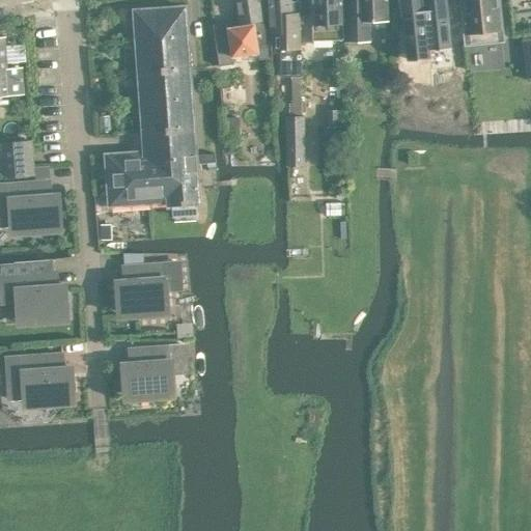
[(232,0),(236,22),(212,27),(220,67),(233,64),(231,57),(257,53),(256,50),(267,48),(257,0),(232,0)]
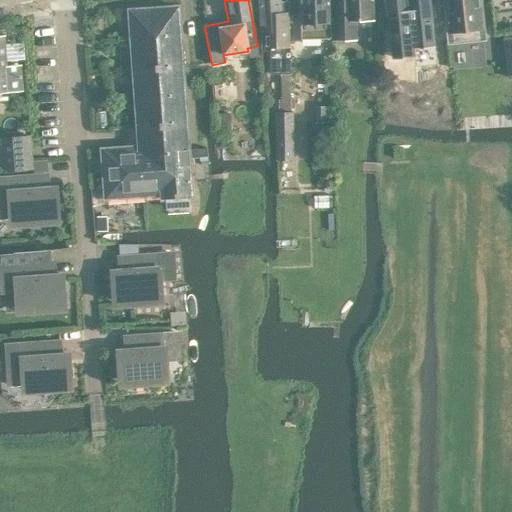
[(280,13),(279,0),(258,0),(259,14),(258,14),(259,31),(268,31),(270,73),(289,73),(288,12),(280,13)]
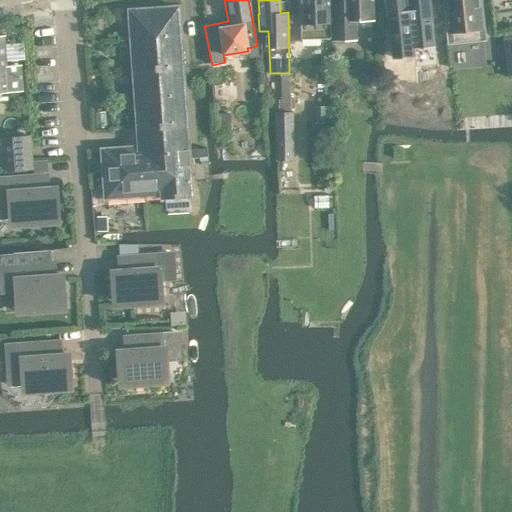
[(299,0),(300,23),(300,38),(329,37),(328,0),(299,0)]
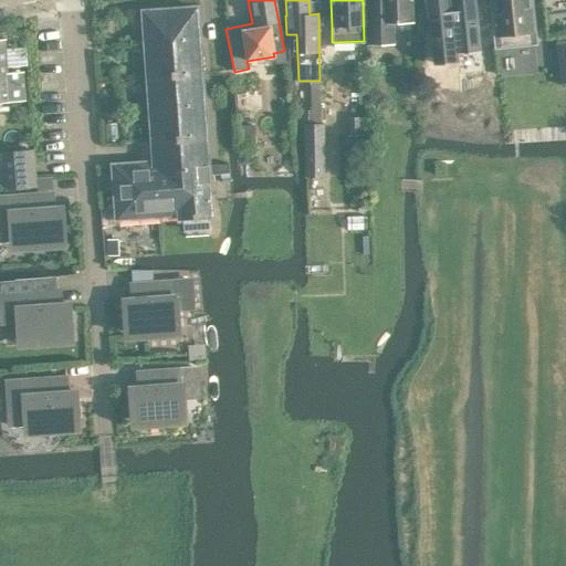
[(395,22),(413,21),(412,0),(367,0),(369,44),(395,43),(395,22)]
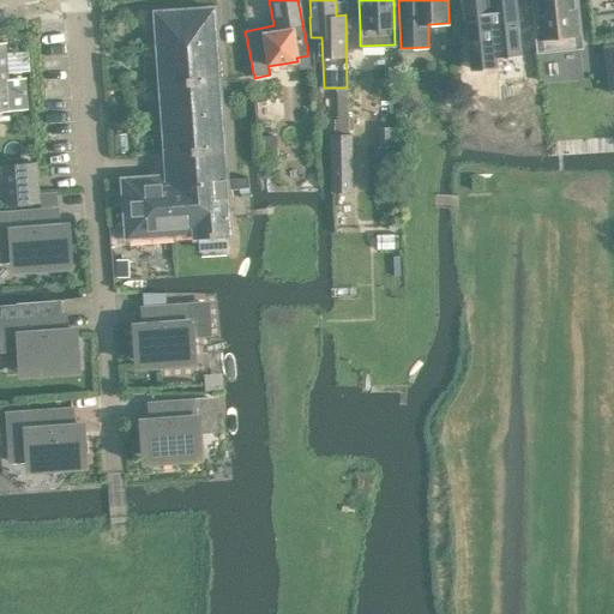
[(468,0),(469,11),(471,17),(473,29),(470,29),(473,59),(498,56),(497,48),(495,48),(492,0),(468,0)]
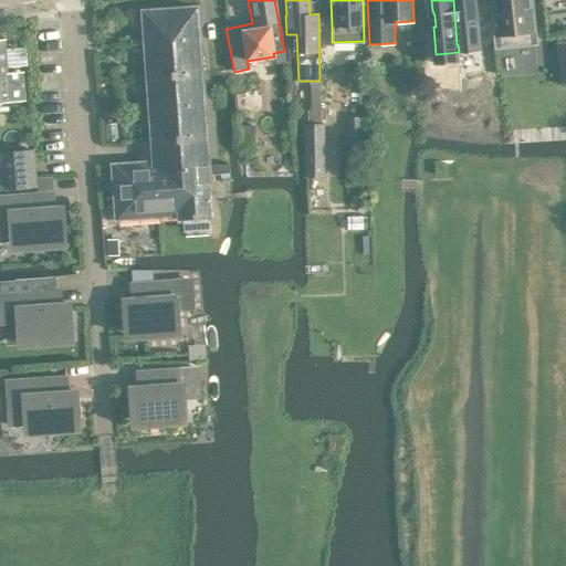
[(453,0),(457,44),(458,44),(479,43),(477,16),(475,16),(474,4),(474,0),(453,0)]
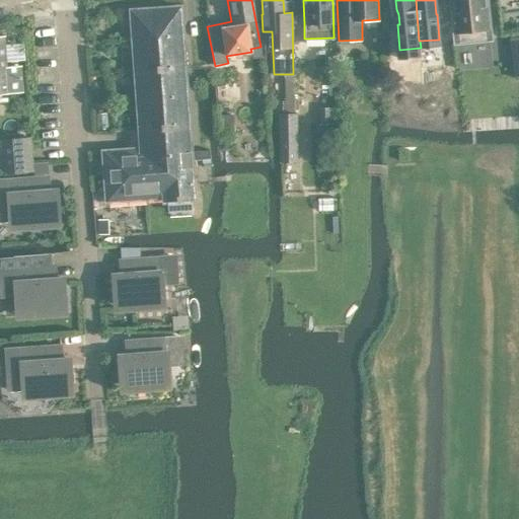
[(485,0),(449,0),(453,41),(489,36),(485,0)]
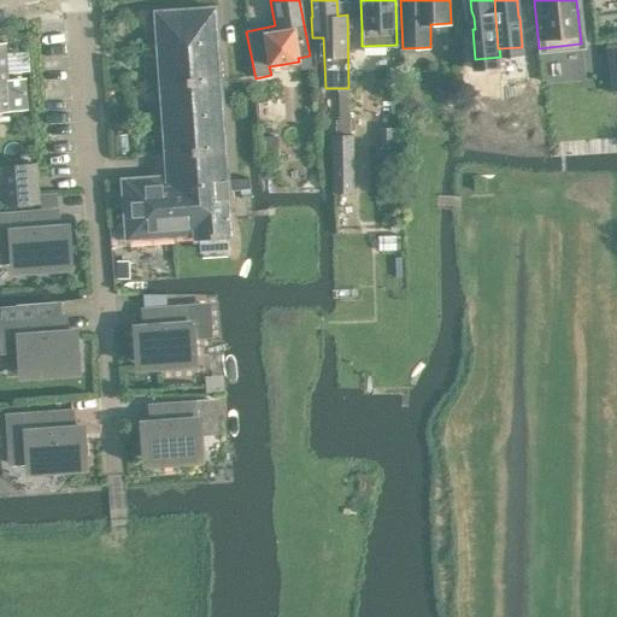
[(168,175),(124,178),(128,239),(195,234),(197,239),(231,236),(228,189),(250,187),(250,177),(227,178),(215,6),(156,11),(168,175)]
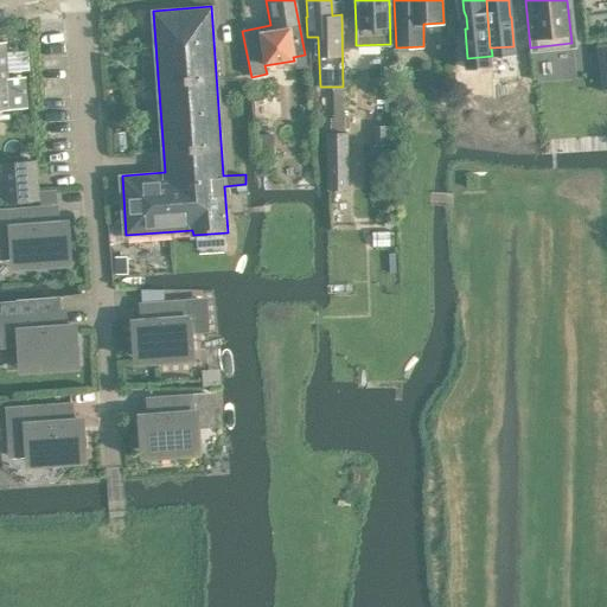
[(0,108),(25,108),(24,76),(6,77),(4,43),(0,42),(0,108)]
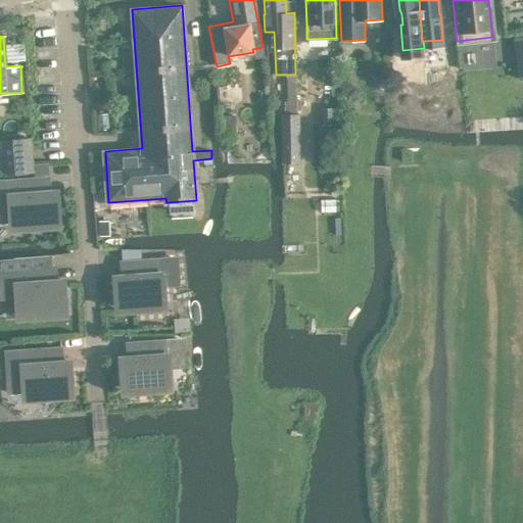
[(518,79),(522,78),(522,36),(514,37),(518,79)]
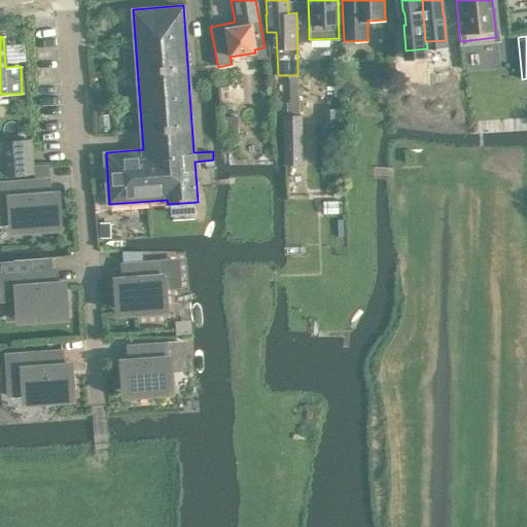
[(462,64),(460,44),(452,44),(454,65),(462,64)]
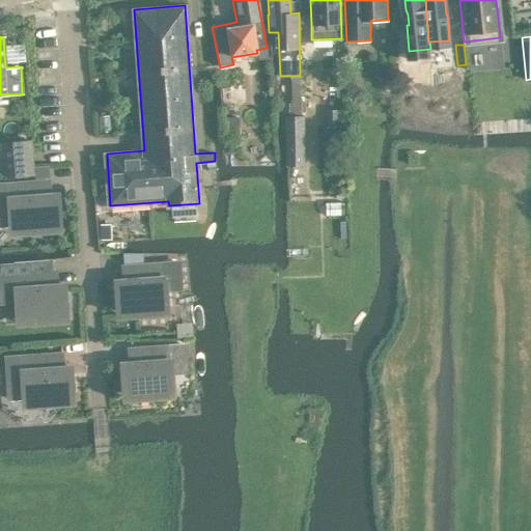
[(257,106),(257,94),(269,94),(268,68),(230,70),(231,107),(257,106)]
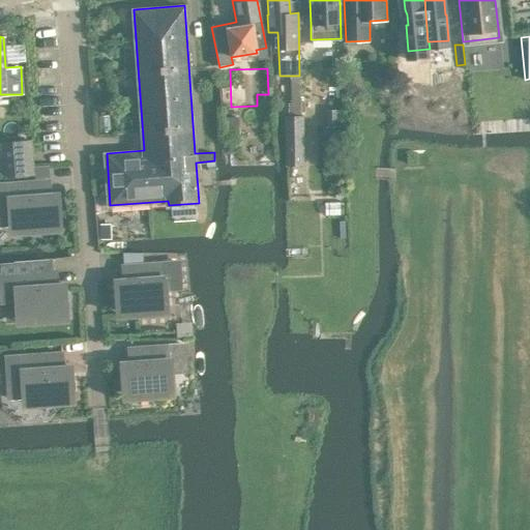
[(399,90),(408,89),(407,80),(399,80),(399,90)]
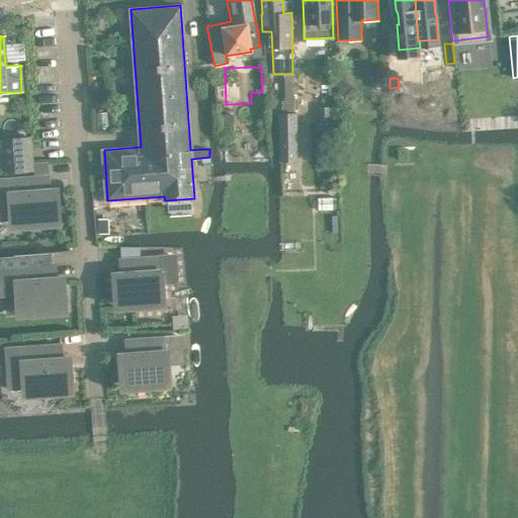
[(334,106),(318,106),(318,109),(318,121),(334,121),(334,106)]
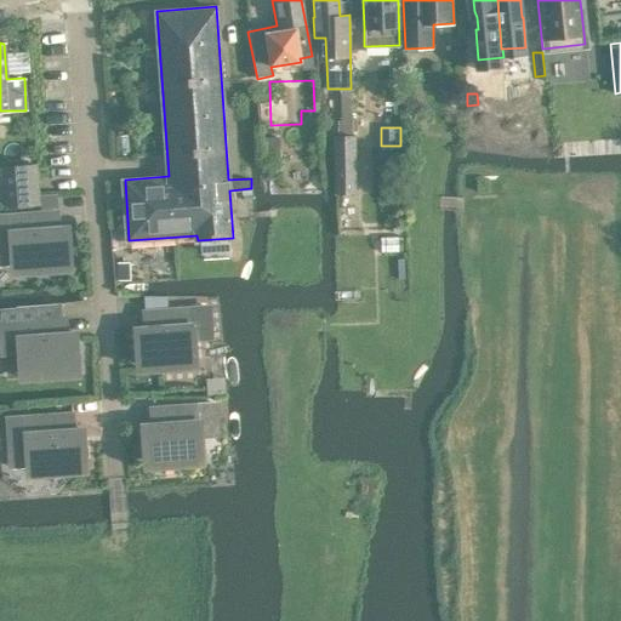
[(278,135),(266,136),(267,155),(279,154),(278,135)]
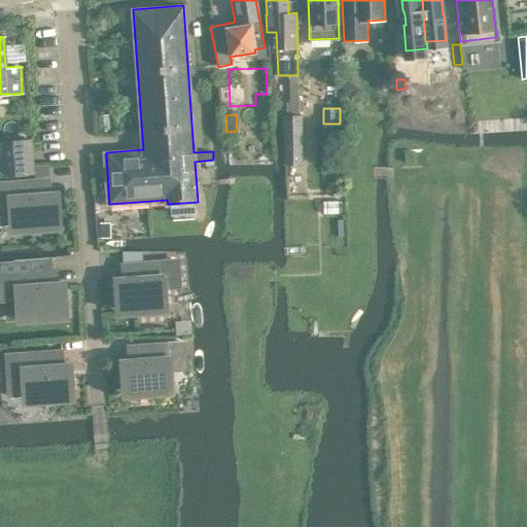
[(289,114),(282,114),(282,135),(283,165),(301,164),(301,135),(300,114),(297,114),(289,114)]
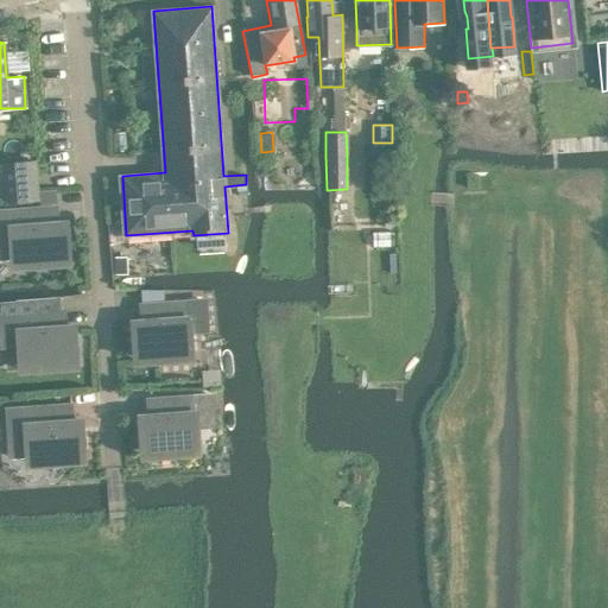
[(35,160),(5,163),(8,202),(37,200),(35,160)]
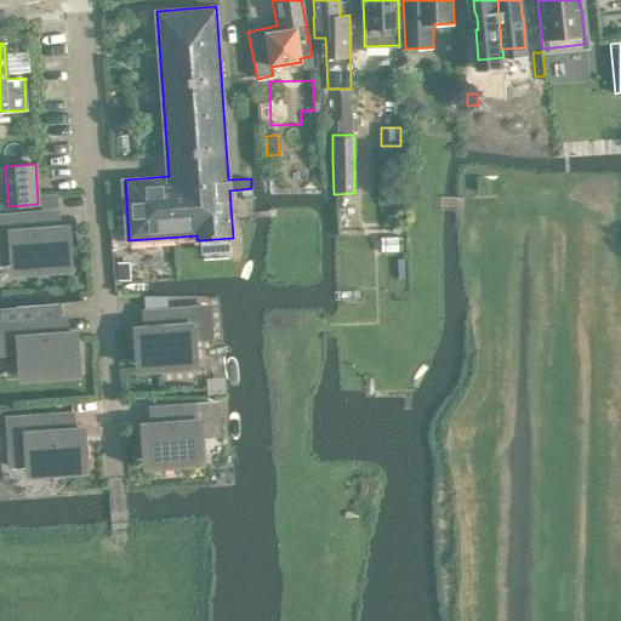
[(40,197),(41,208),(56,206),(55,195),(40,197)]
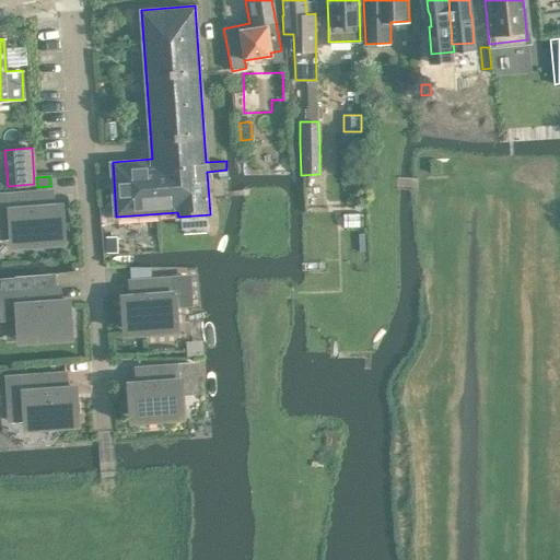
[(63,235),(61,205),(51,205),(50,190),(0,194),(0,235),(11,235),(11,240),(63,235)]
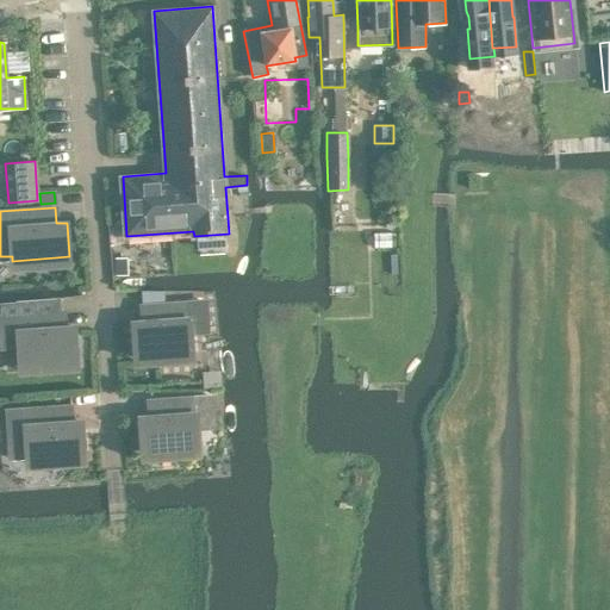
[(128,274),(128,256),(114,257),(116,275),(128,274)]
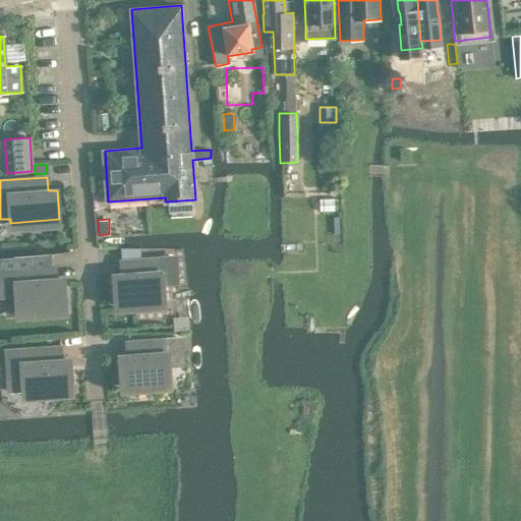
[(139,247),(120,247),(120,256),(139,254),(139,247)]
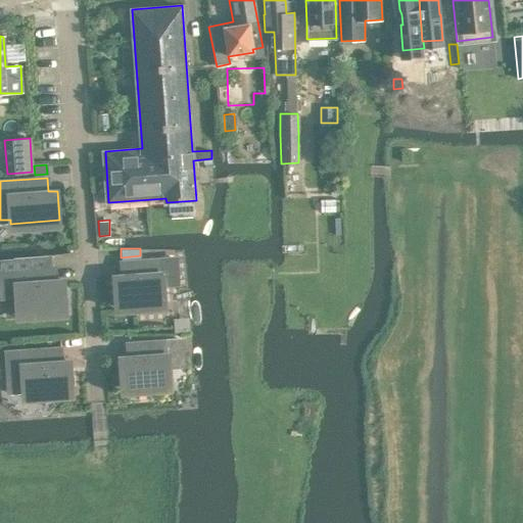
[(123,276),(114,276),(116,305),(165,302),(163,286),(179,285),(177,258),(159,259),(122,263),(123,276)]
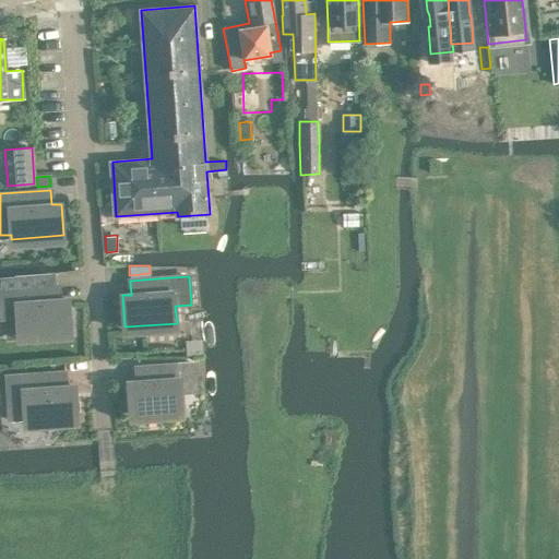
[(31,288),(0,290),(2,319),(22,317),(23,334),(70,331),(68,299),(59,300),(58,286),(49,286),(48,278),(30,280),(31,288)]
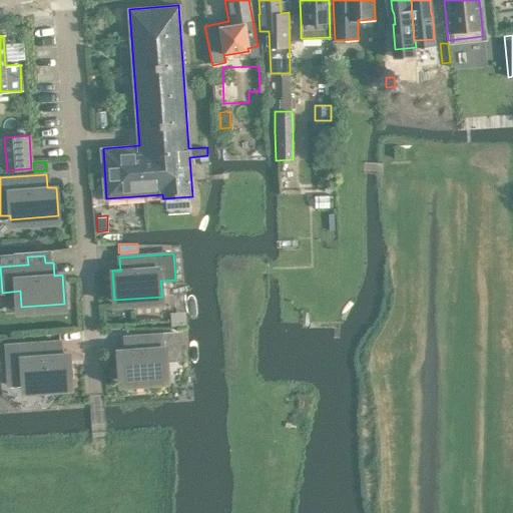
[(168,376),(165,348),(163,348),(162,335),(125,338),(126,351),(118,351),(120,380),(168,376)]
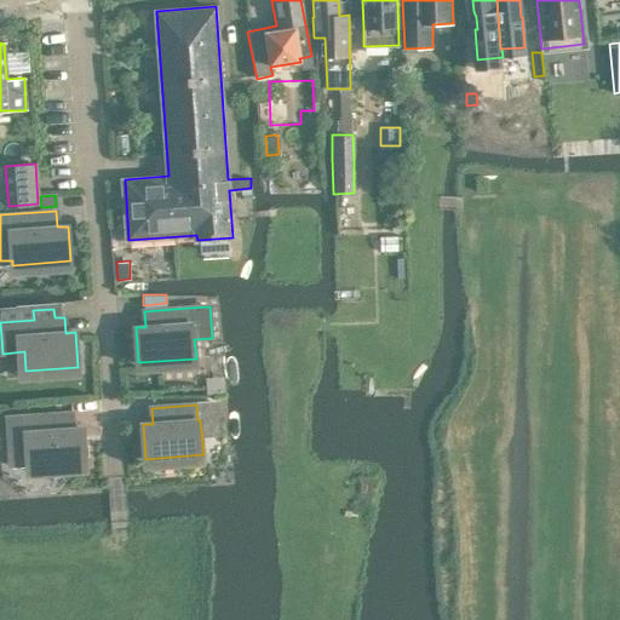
[(12,464),(28,463),(28,468),(86,464),(82,429),(74,429),(73,413),(7,418),(10,464),(12,464)]
